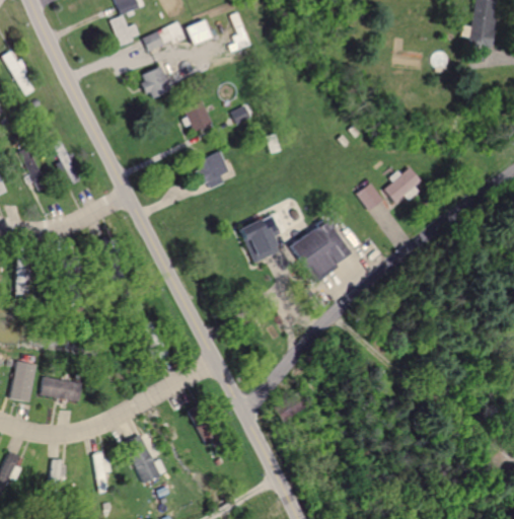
[(140,7),(138,0),(139,0),(116,0),(122,14),(140,7)]
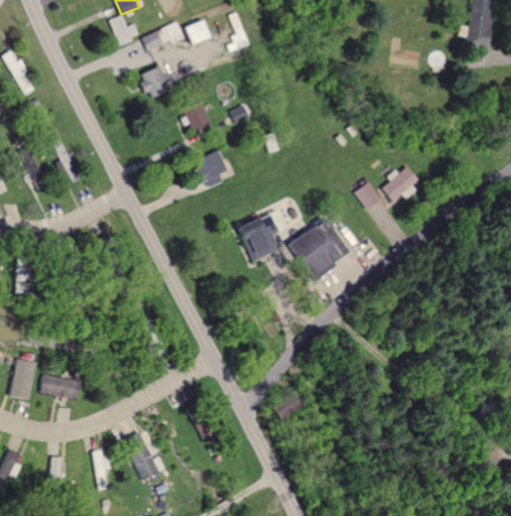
[(228,42),(232,52),(251,44),(238,13),(232,16),(240,37),(228,42)]
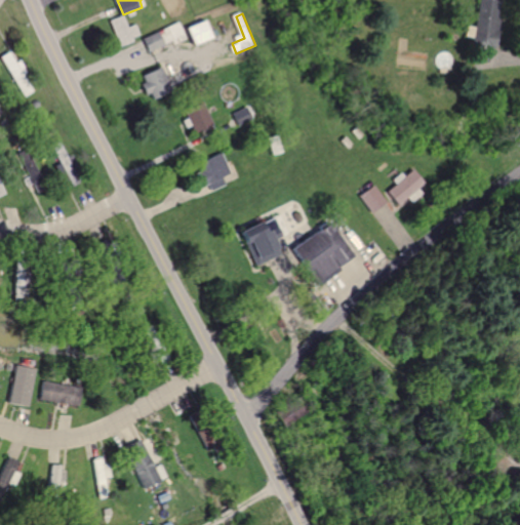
[(138,25),(129,27),(125,15),(112,19),(120,44),(143,38),(138,25)]
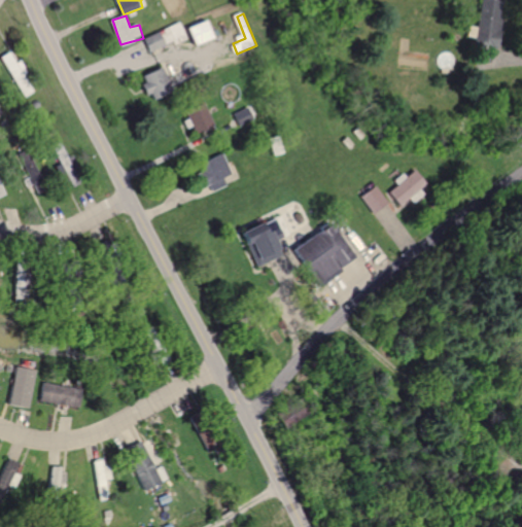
[(188,26),(194,44),(213,39),(208,21),(188,26)]
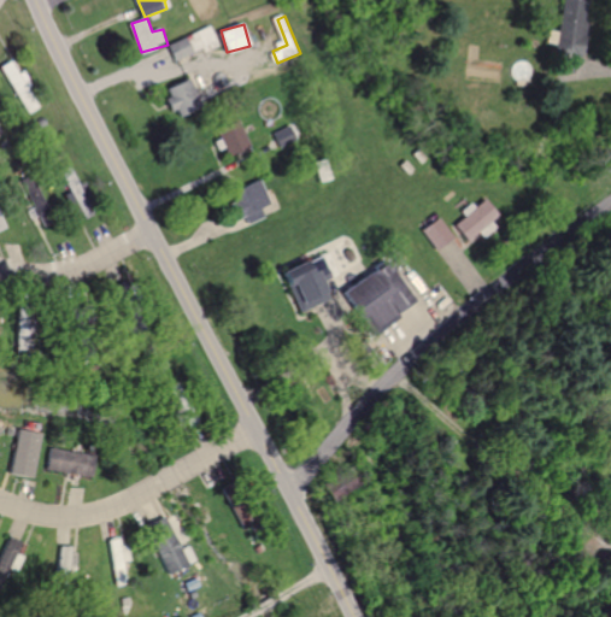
[(583,56),(585,25),(558,24),(557,54),(583,56)]
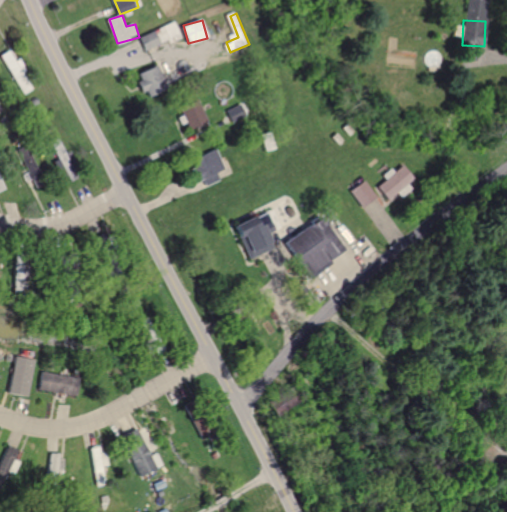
[(146,52),(182,36),(176,22),(140,37),(146,52)]
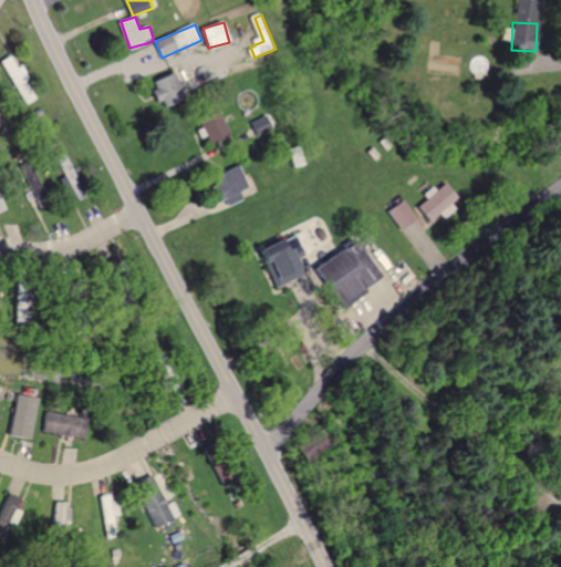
[(38,99),(22,64),(17,66),(11,54),(2,59),(23,105),(38,99)]
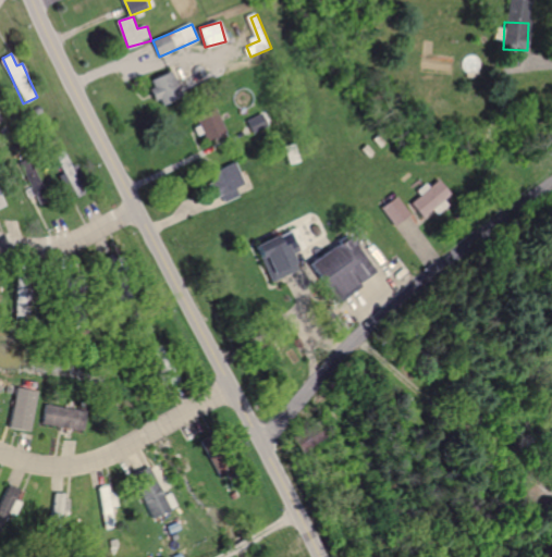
[(180,96),(173,71),(148,78),(156,102),(180,96)]
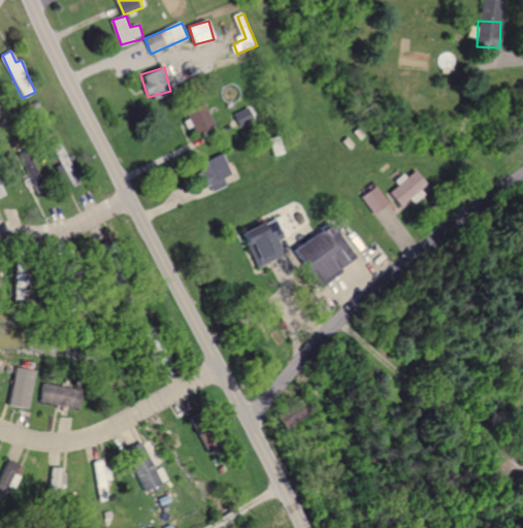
[(186,107),(193,132),(213,126),(206,102),(186,107)]
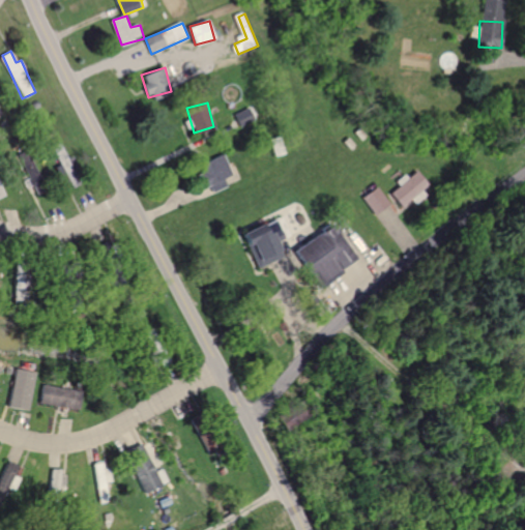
[(226,178),(233,175),(225,154),(200,165),(203,173),(199,174),(204,188),(211,185),(214,192),(229,185),(226,178)]
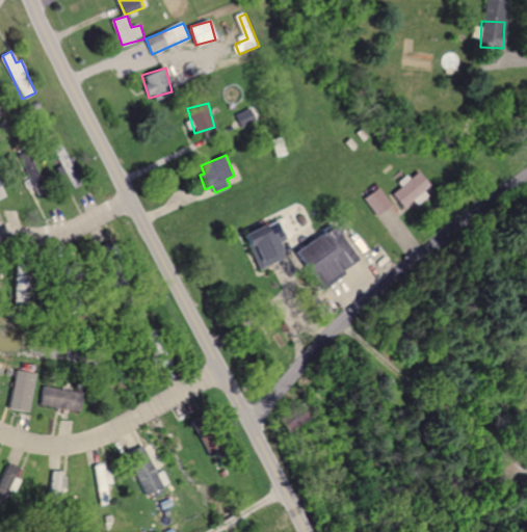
[(432,184),(420,171),(395,195),(407,208),(432,184)]
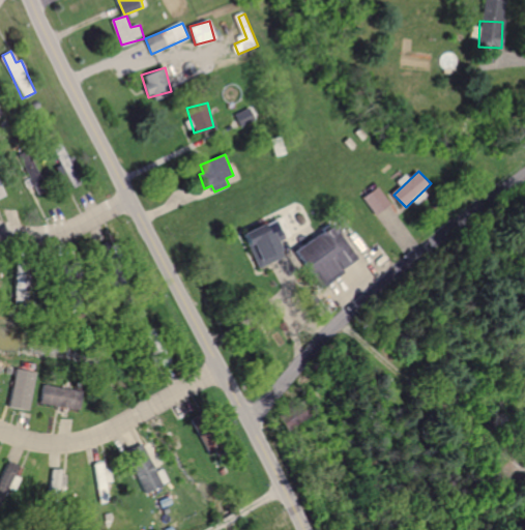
[(376,214),(391,205),(380,185),(365,196),(376,214)]
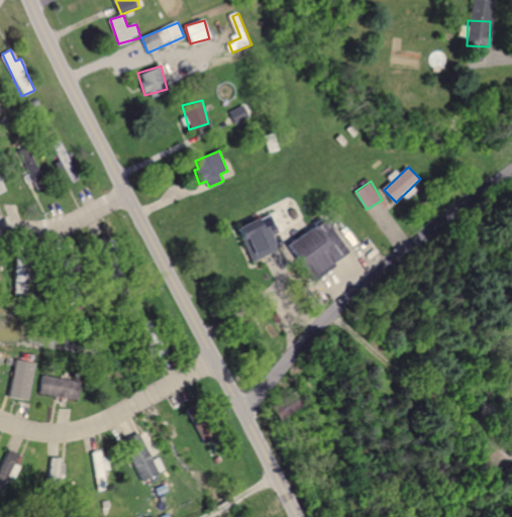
[(235,227),(240,239),(245,237),(252,253),(269,246),(271,252),(277,250),(271,236),(279,232),(270,213),(235,227)]
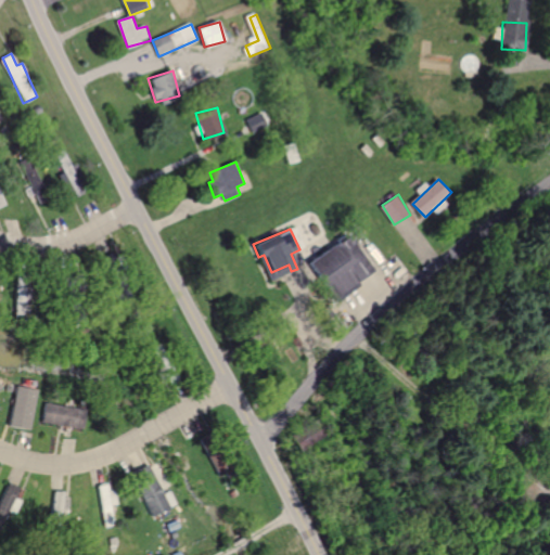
[(374,271),(347,234),(308,262),(335,299),(374,271)]
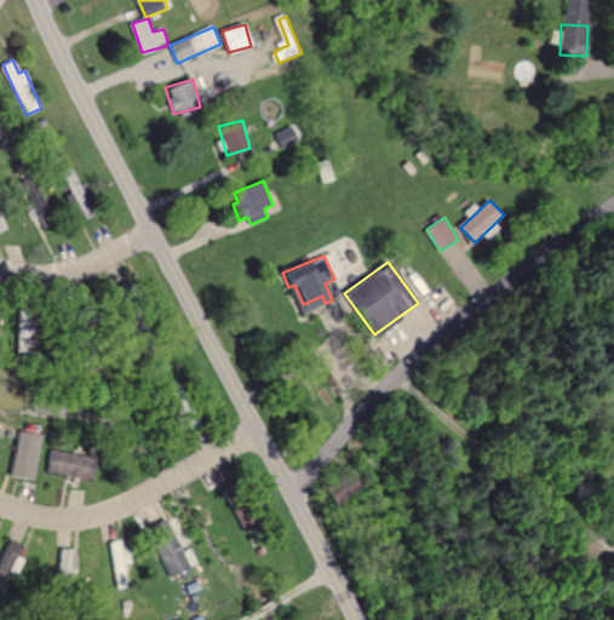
[(35,480),(42,425),(27,423),(26,432),(16,431),(11,477),(35,480)]
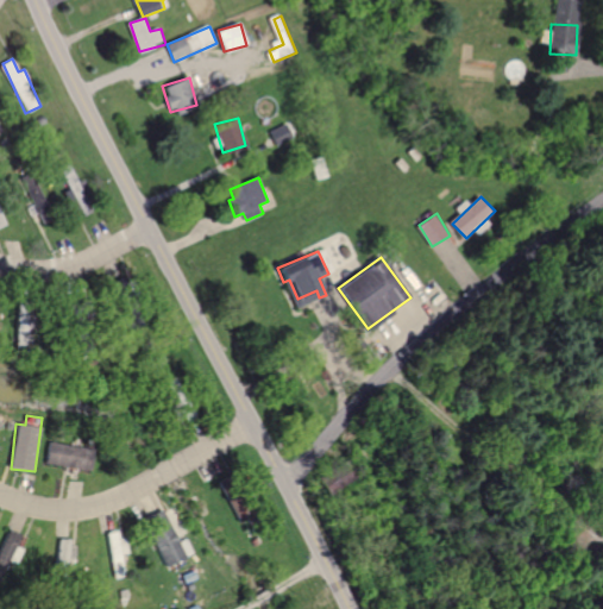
[(45,464),(90,471),(94,449),(50,441),(45,464)]
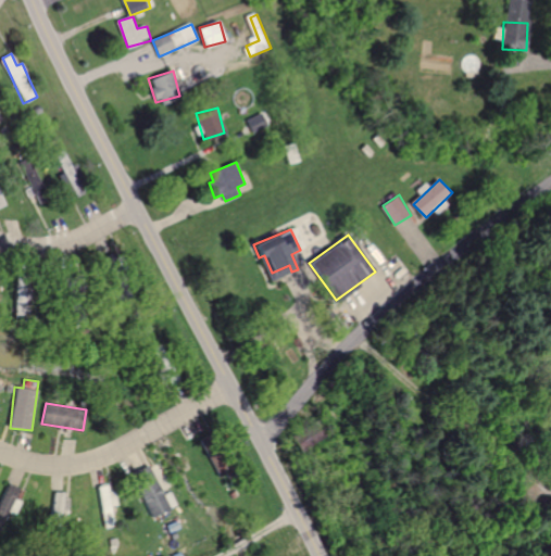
[(152,518),(171,509),(150,464),(132,472),(152,518)]
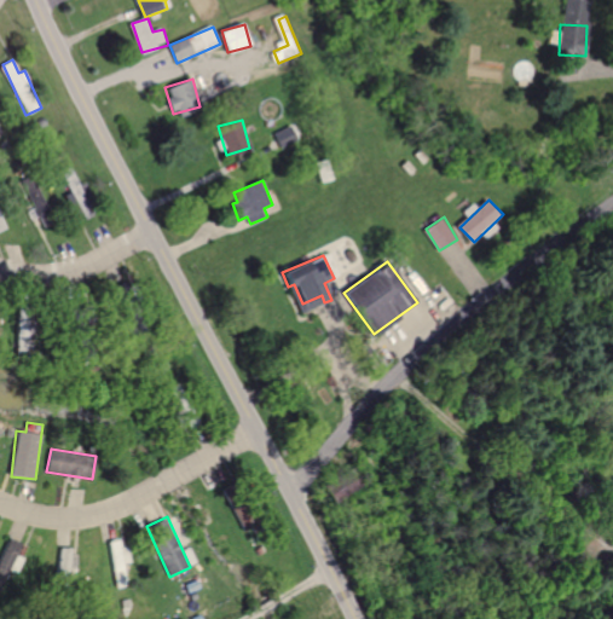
[(23,574),(29,559),(21,555),(25,544),(12,538),(0,571),(0,576),(11,579),(13,571),(23,574)]
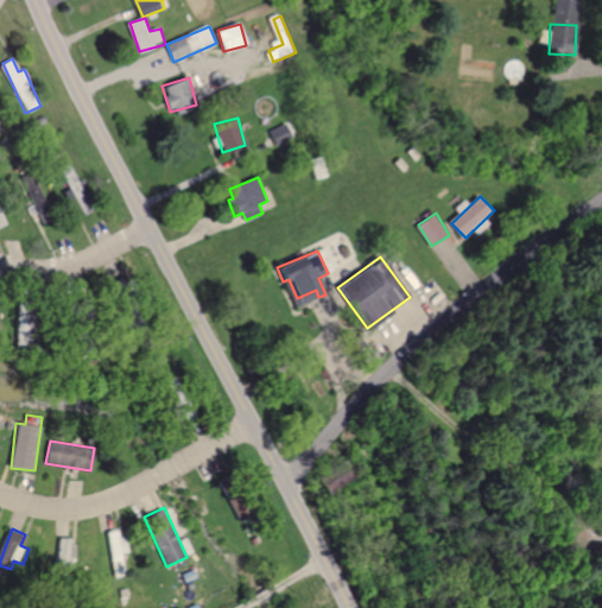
[(109,531),(111,562),(124,562),(122,530),(109,531)]
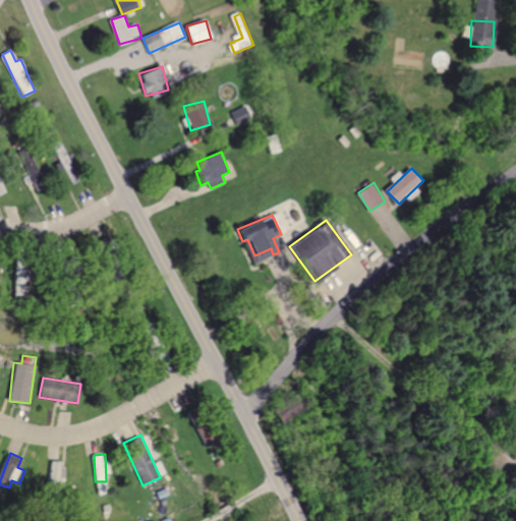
[(64,462),(52,462),(50,489),(62,490),(64,462)]
